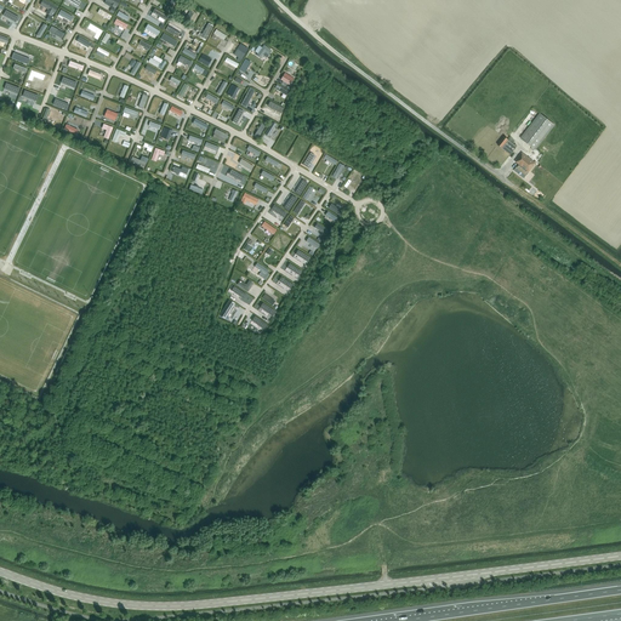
[(58,7),(44,0),(43,0),(40,5),(47,10),(46,13),(51,17),(53,13),(55,13),(58,7)]
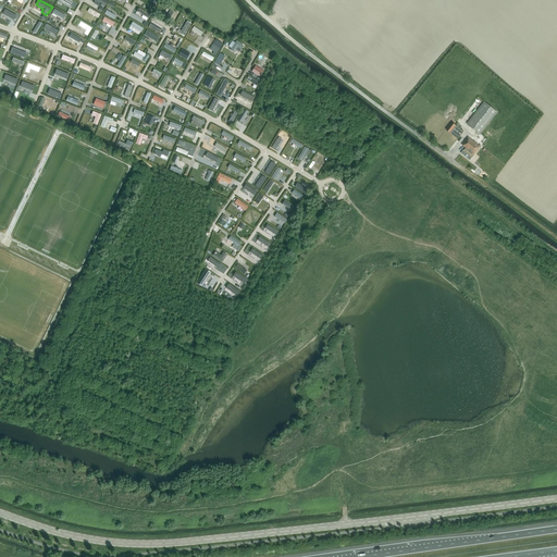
[(158,1),(156,0),(153,0),(148,10),(152,12),(158,1)]
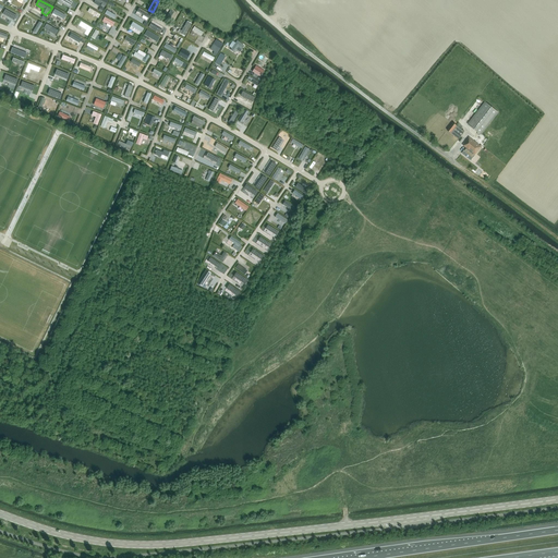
[(140,8),(137,12),(148,19),(150,14),(140,8)]
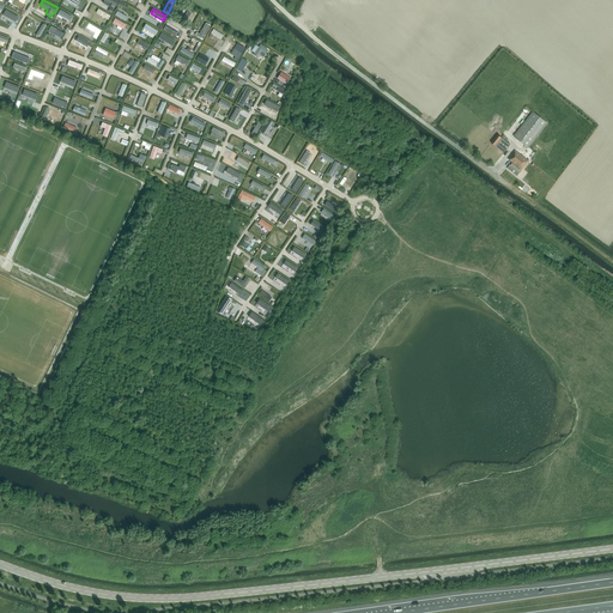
[(60,10),(58,14),(58,16),(62,18),(70,22),(72,17),(60,10)]
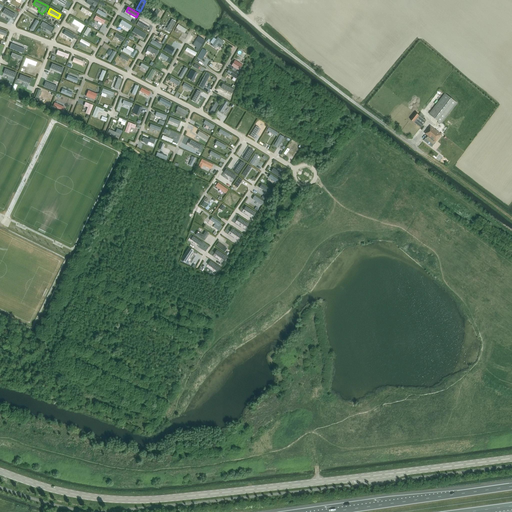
[(80,11),(90,17),(92,13),(82,8),(80,11)]
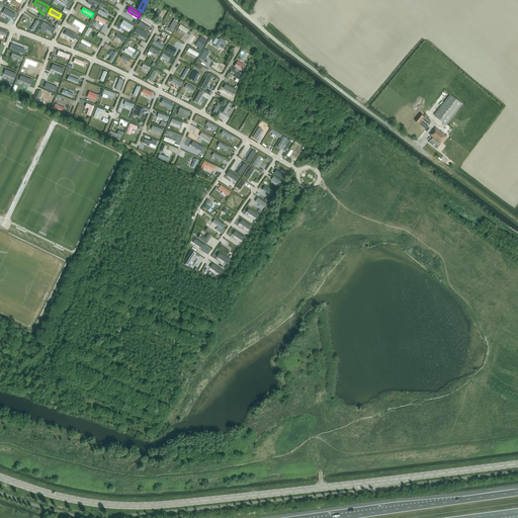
[(97,13),(106,18),(108,15),(99,9),(97,13)]
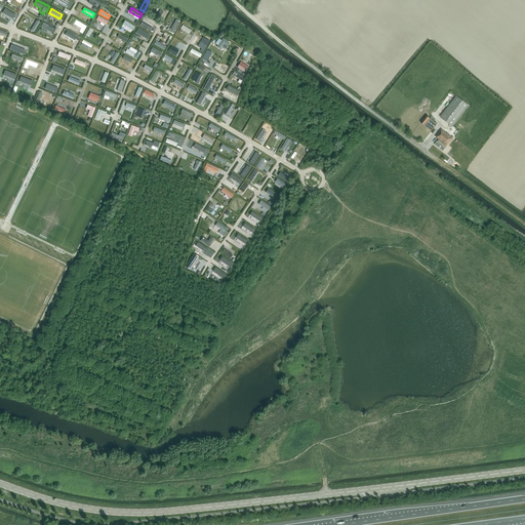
[(159,19),(164,11),(161,9),(158,14),(154,12),(152,15),(159,19)]
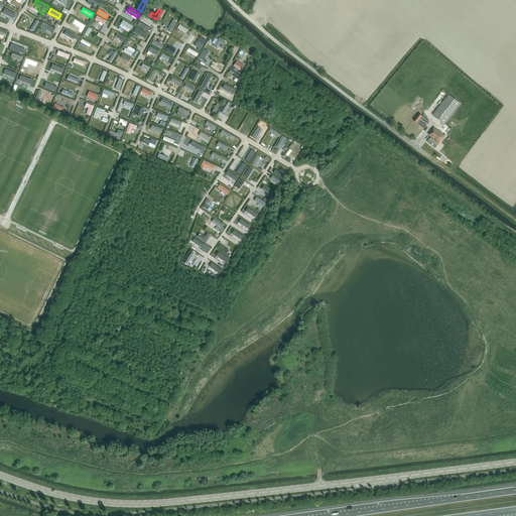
[(106,21),(97,16),(95,20),(99,22),(102,24),(104,25),(106,21)]
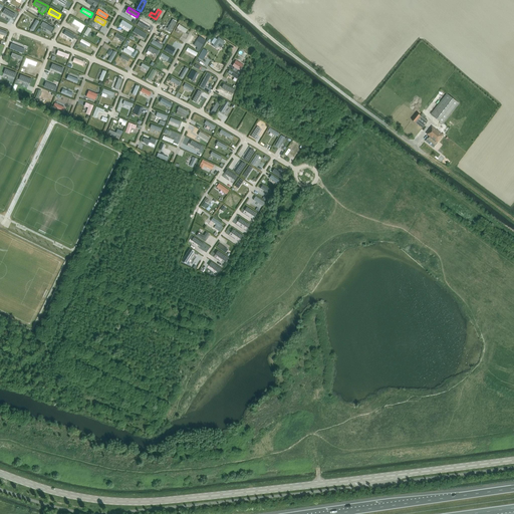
[(165,27),(164,29),(166,31),(171,33),(172,30),(177,22),(173,19),(168,28),(165,27)]
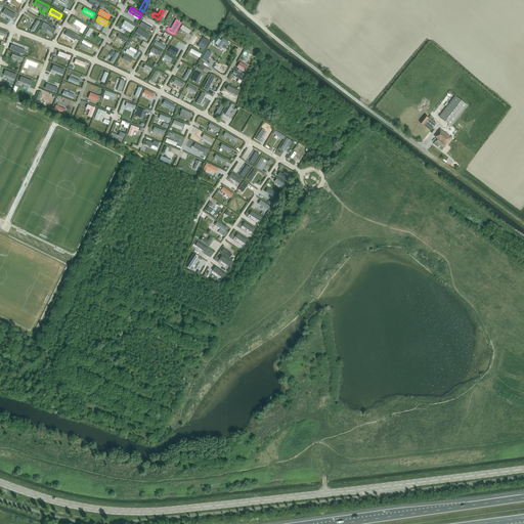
[(40,23),(37,20),(31,30),(34,33),(40,23)]
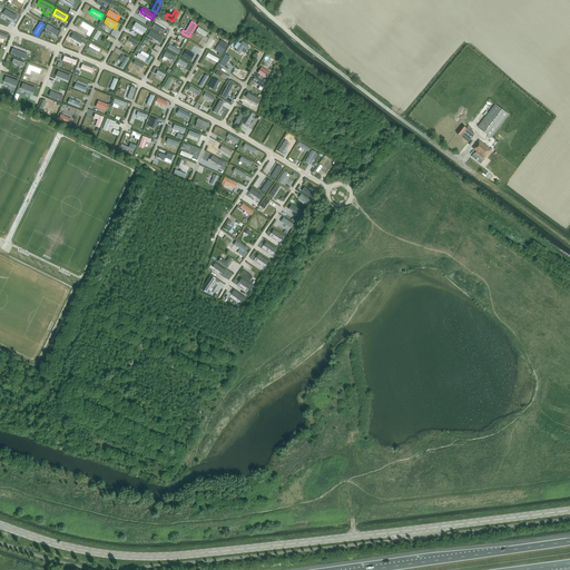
[(133,27),(145,33),(147,29),(136,22),(133,27)]
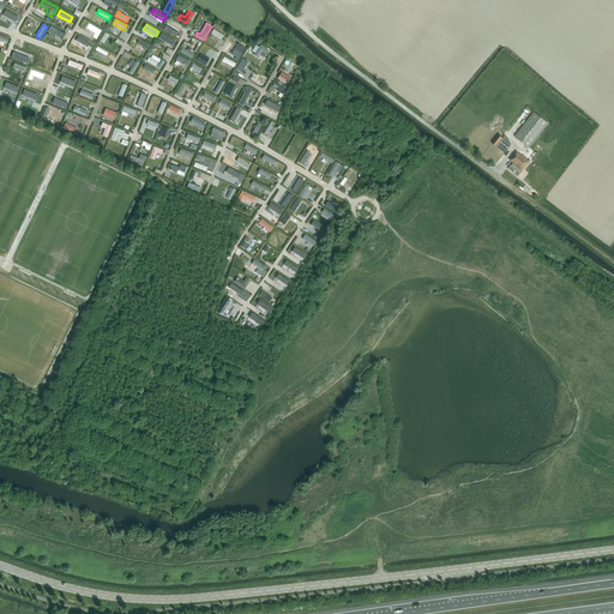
[(50,25),(48,29),(60,36),(64,31),(50,25)]
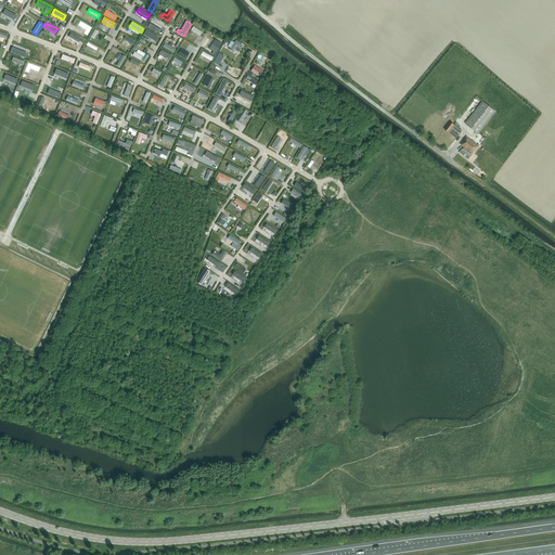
[(150,23),(147,27),(158,34),(162,29),(150,23)]
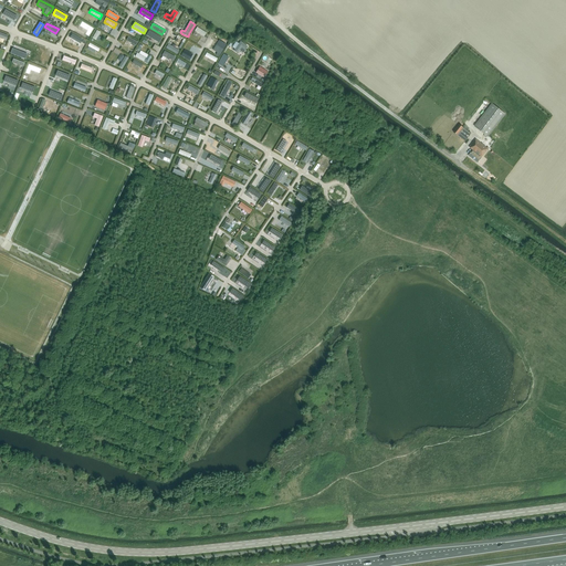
[(195,31),(203,37),(206,33),(197,27),(195,31)]
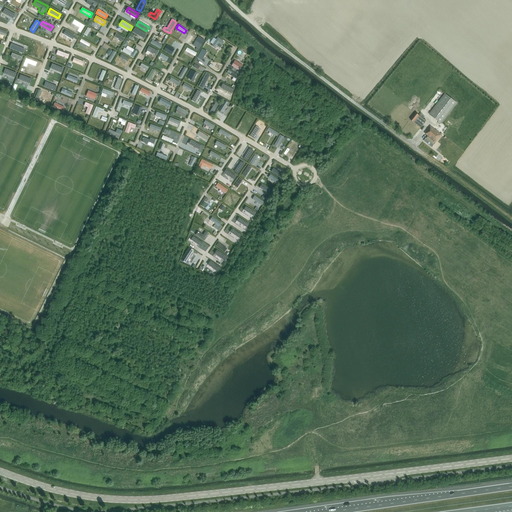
[(135,34),(136,34),(140,36),(140,37),(143,38),(146,34),(135,28),(132,32),(135,34)]
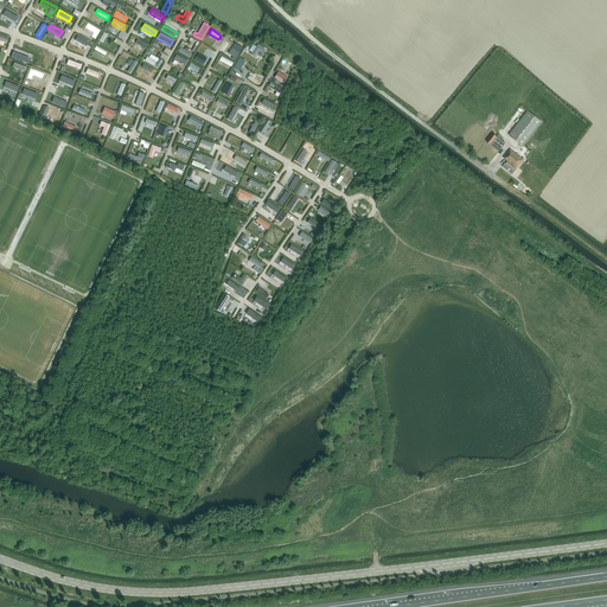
[(75,40),(85,48),(89,43),(77,37),(75,40)]
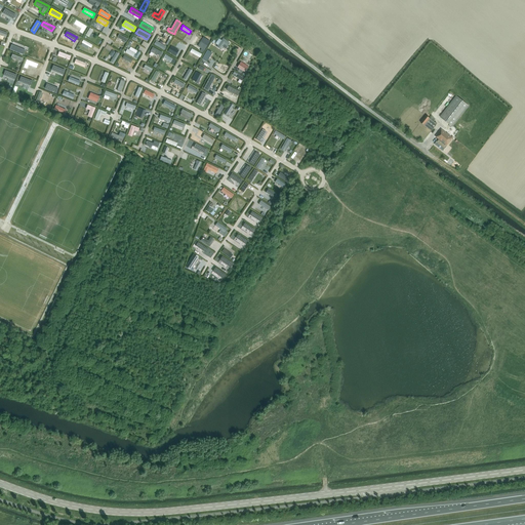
[(119,34),(117,38),(123,41),(122,42),(124,43),(125,42),(126,43),(128,39),(119,34)]
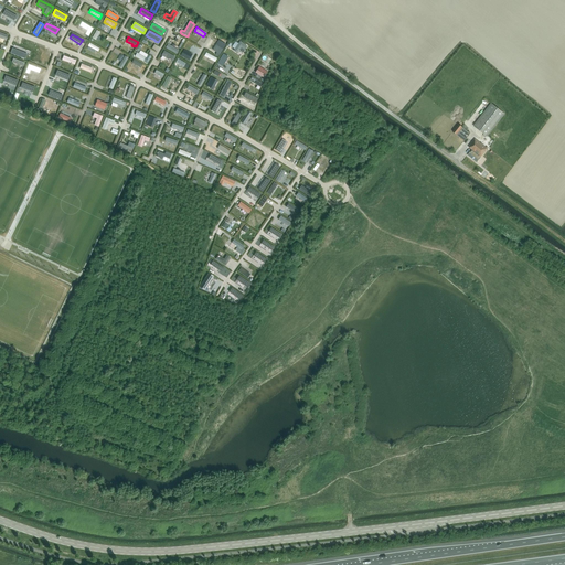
[(220,41),(214,50),(220,54),(226,44),(220,41)]
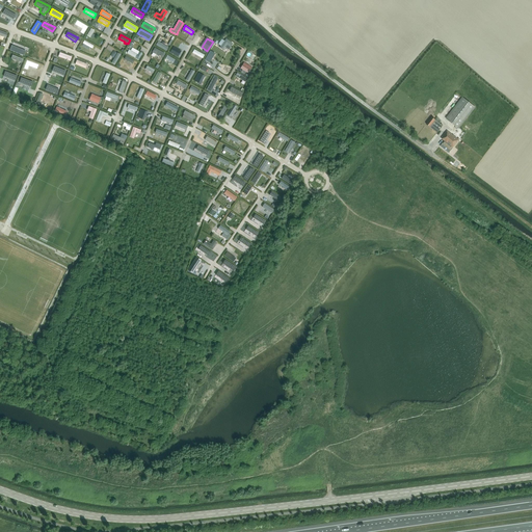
[(221,40),(218,45),(220,46),(219,48),(223,50),(227,45),(231,48),(233,44),(225,38),(224,41),(221,40)]
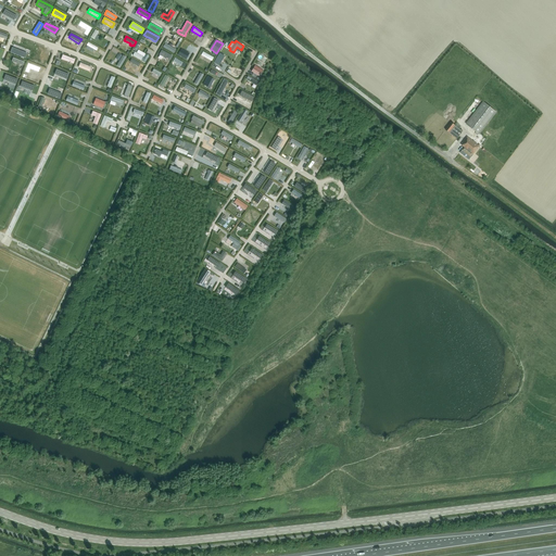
[(165,43),(163,47),(174,53),(176,50),(165,43)]
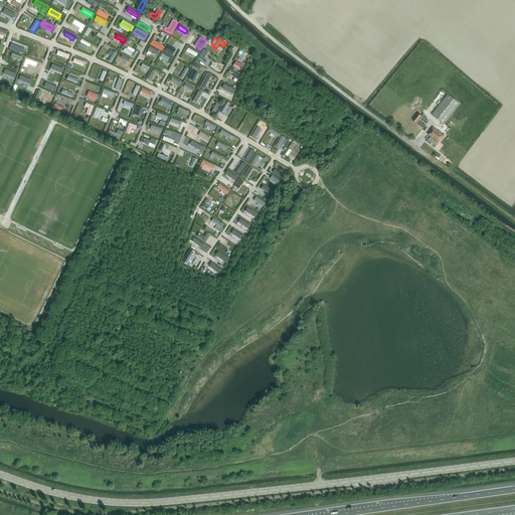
[(24,49),(11,44),(9,49),(22,54),(24,49)]
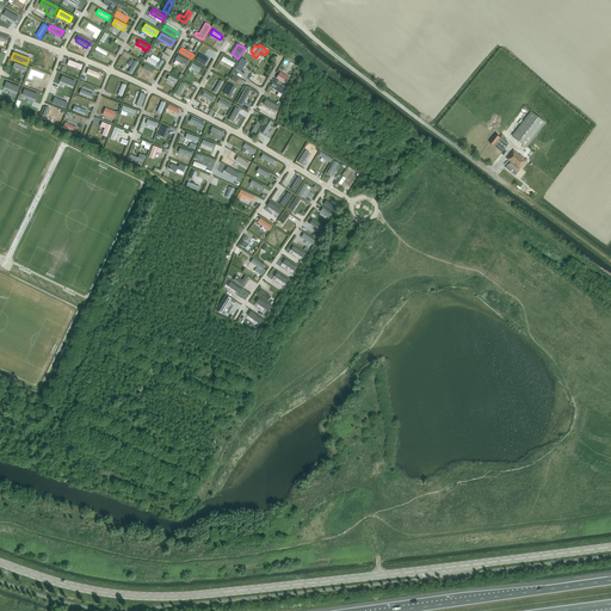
[(208,60),(199,54),(196,60),(205,66),(208,60)]
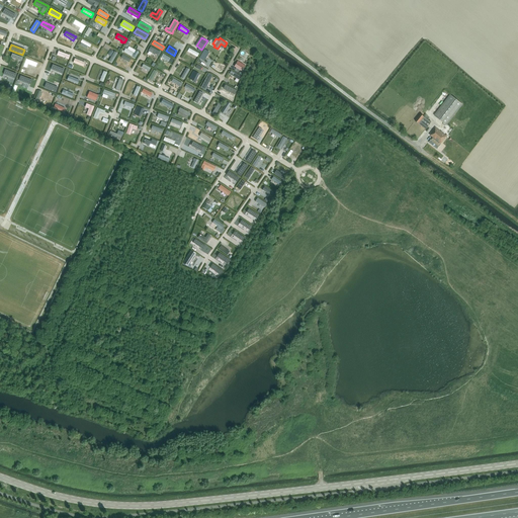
[(148,52),(154,55),(154,54),(159,57),(161,53),(151,47),(148,52)]
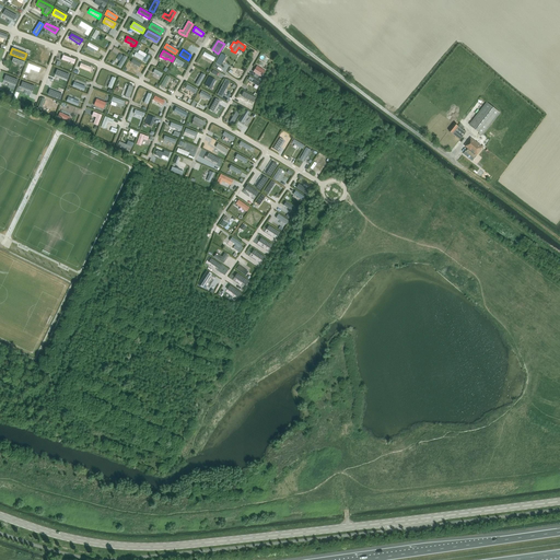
[(147,55),(146,58),(136,53),(133,56),(146,63),(150,57),(147,55)]
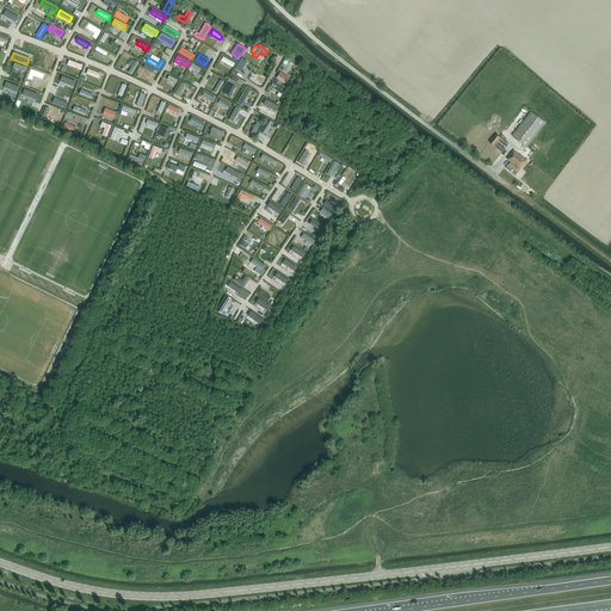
[(235,63),(223,57),(221,61),(233,67),(235,63)]
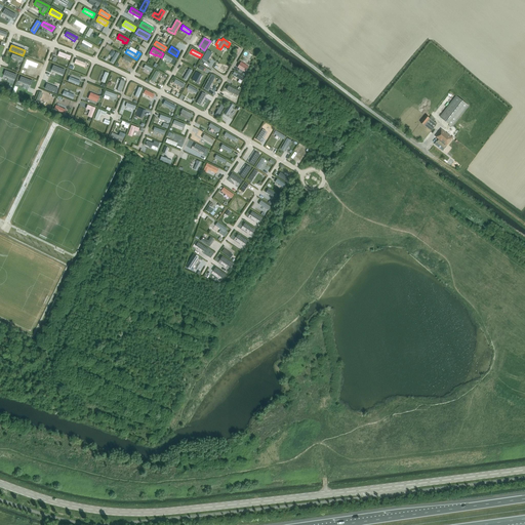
[(202,59),(207,62),(212,52),(207,50),(202,59)]
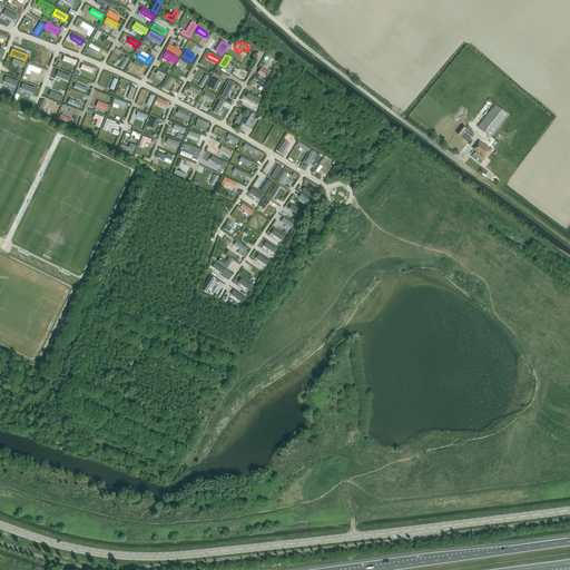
[(62,61),(75,66),(77,61),(64,57),(62,61)]
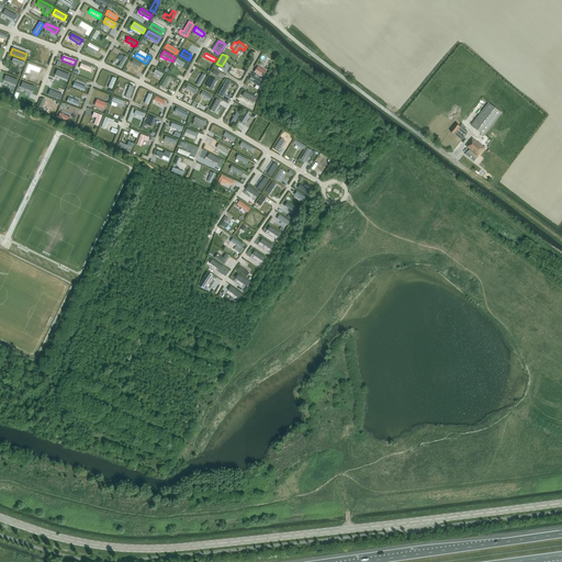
[(127,58),(124,56),(119,67),(122,69),(127,58)]
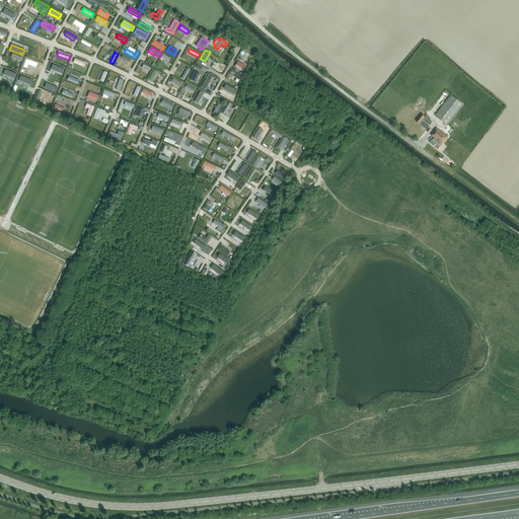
[(121,58),(129,63),(131,59),(123,55),(121,58)]
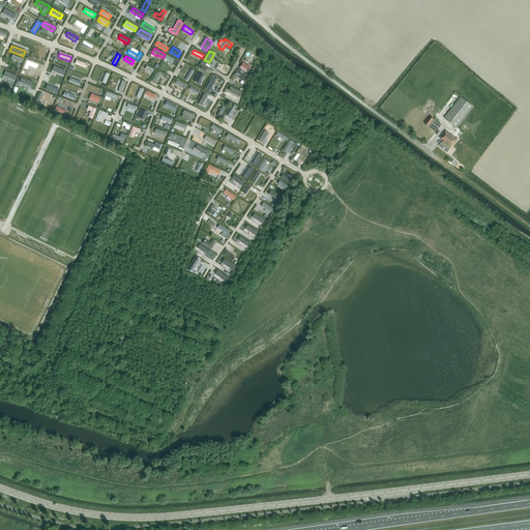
[(75,64),(85,68),(87,64),(77,60),(75,64)]
